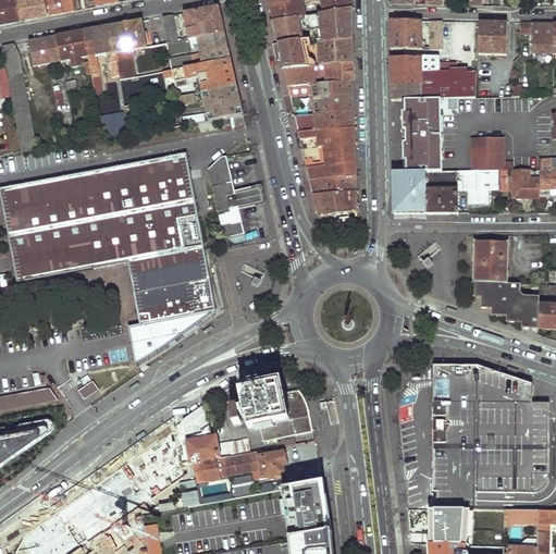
[(0,21),(3,20),(10,19),(7,0),(0,0),(0,21)]
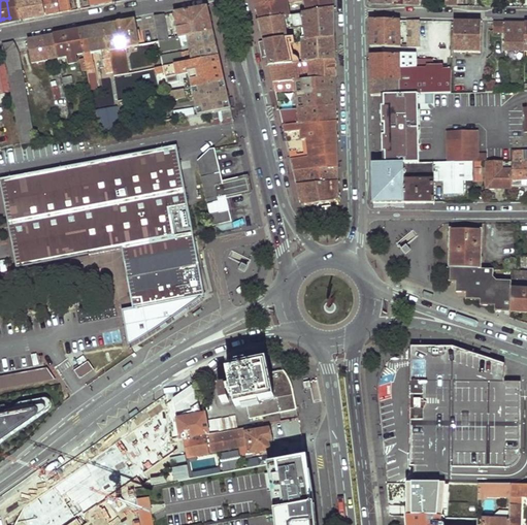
[(6,0),(9,18),(21,15),(18,0),(6,0)]
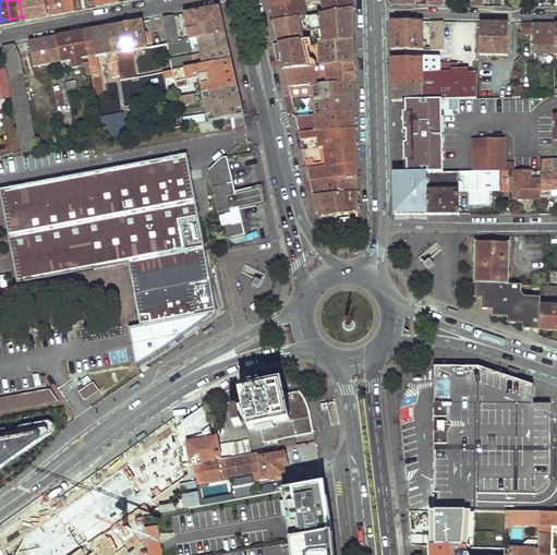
[(19,0),(22,16),(32,15),(51,11),(61,9),(60,0),(19,0)]
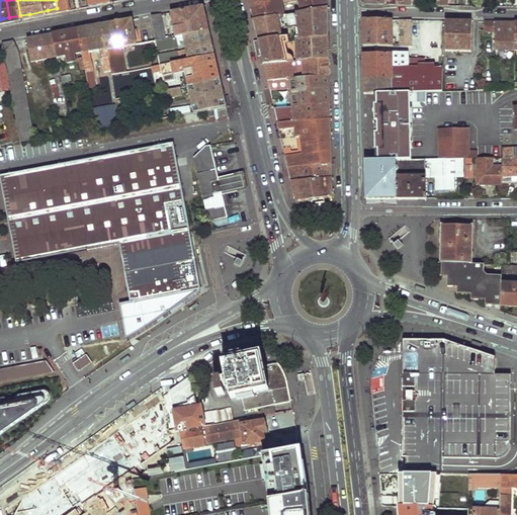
[(57,0),(59,8),(67,7),(65,0),(57,0)]
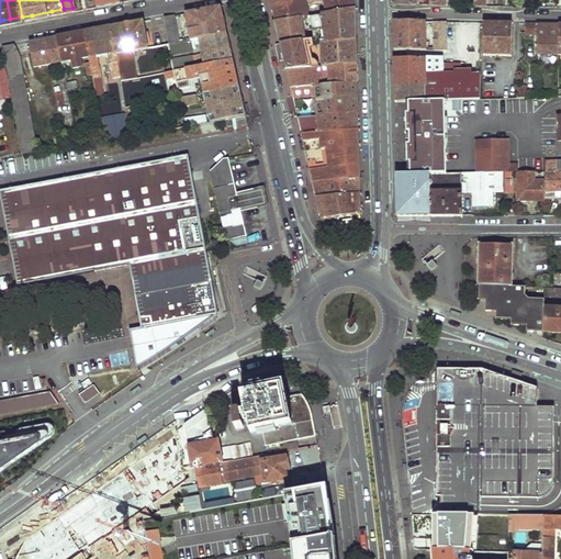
[(289,0),(271,4),(273,11),(276,19),(298,15),(303,14),(306,13),(303,2),(311,0),(324,0),(326,10),(355,6),(355,0),(289,0)]
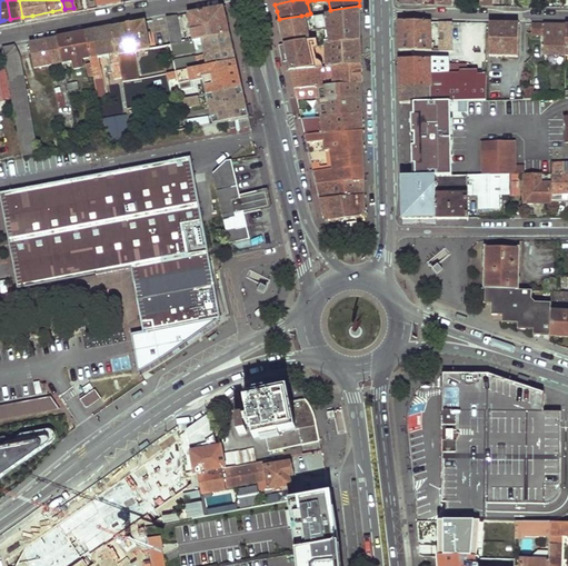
[(226,19),(222,3),(216,5),(193,9),(187,10),(192,40),(229,32),(226,19)]
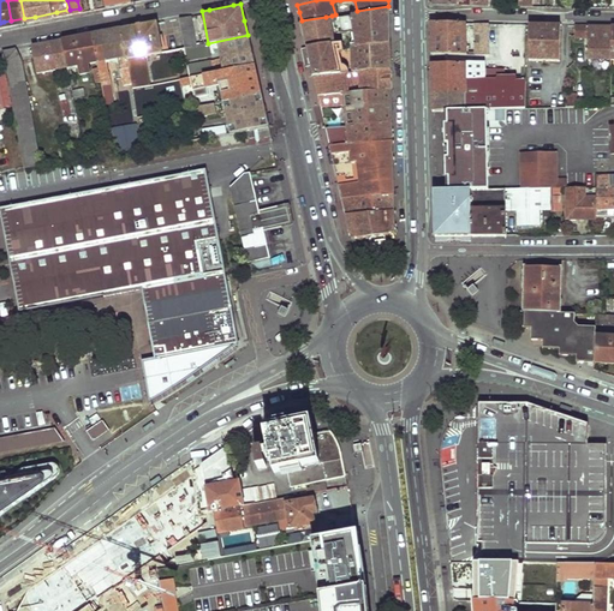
[(389,23),(388,6),(357,11),(335,15),(332,16),(334,24),(337,25),(337,29),(341,29),(341,30),(350,29),(351,45),(389,41),(389,23)]
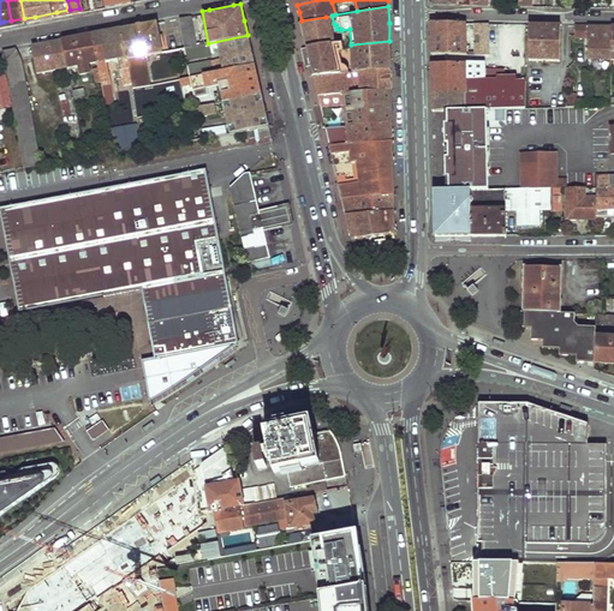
[(179,16),(184,48),(196,46),(189,15),(179,16)]
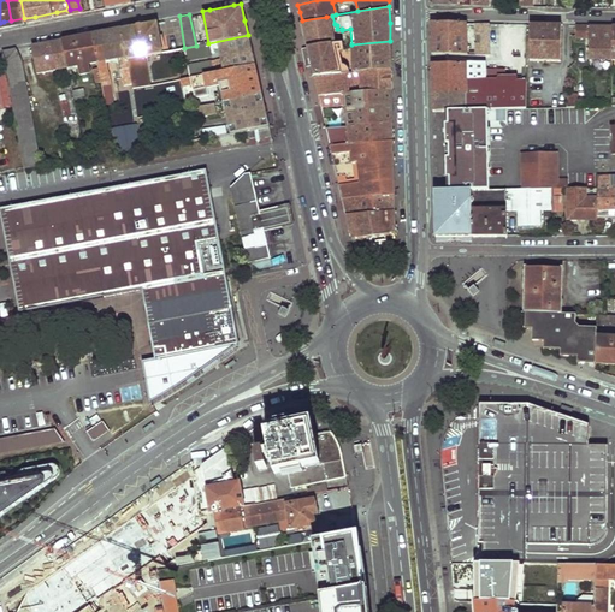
[(335,24),(332,16),(326,17),(327,30),(332,30),(337,29),(337,25),(335,24)]
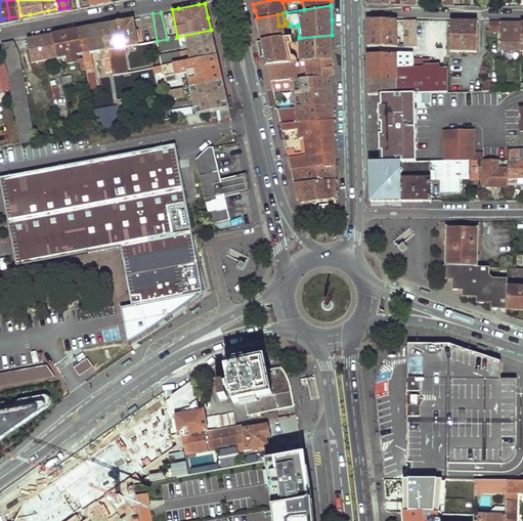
[(284,35),(282,26),(278,26),(277,14),(257,17),(261,38),(284,35)]
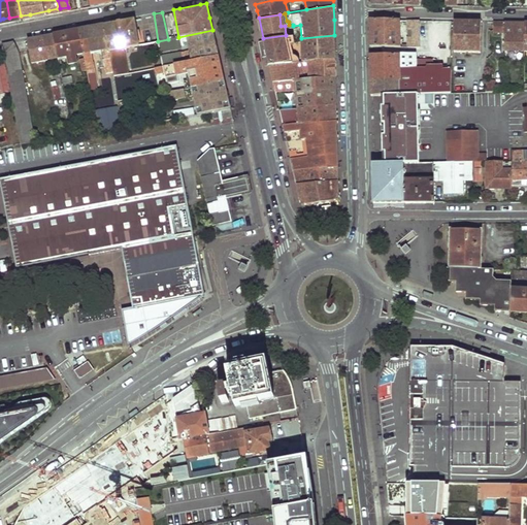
[(400,44),(399,18),(369,17),(369,30),(370,43),(400,44)]
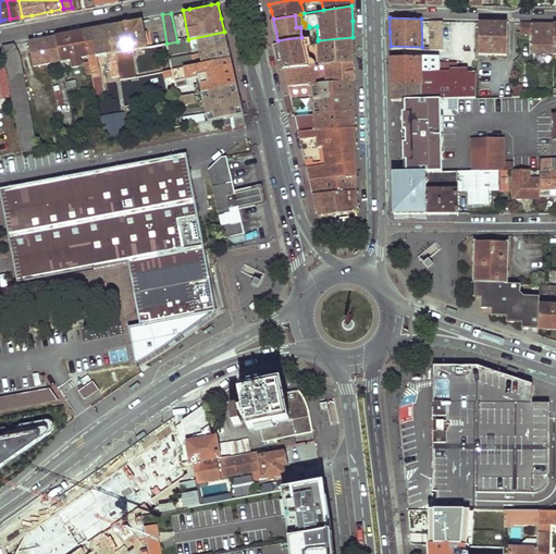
[(122,48),(130,46),(132,50),(146,48),(141,19),(109,24),(114,53),(122,52),(122,48)]
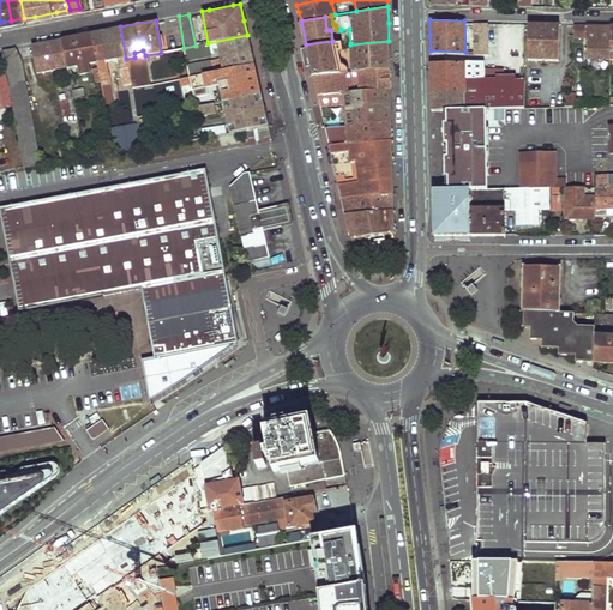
[(487,26),(488,20),(474,20),(474,30),(480,30),(480,40),(474,40),(474,52),(487,52),(487,31),(487,26)]
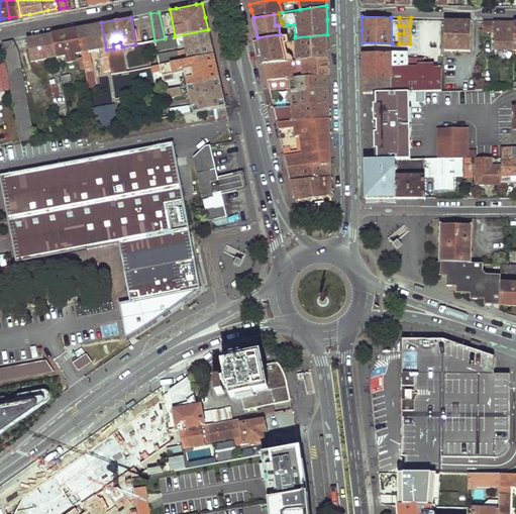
[(470,48),(471,18),(459,18),(444,18),(444,47),(470,48)]
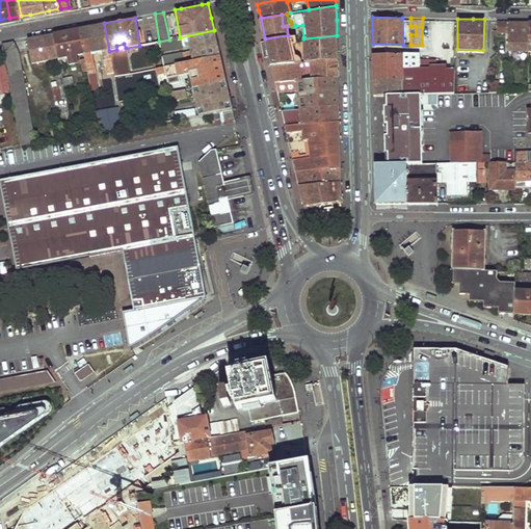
[(529,49),(530,20),(513,20),(497,19),(497,30),(507,30),(507,48),(529,49)]
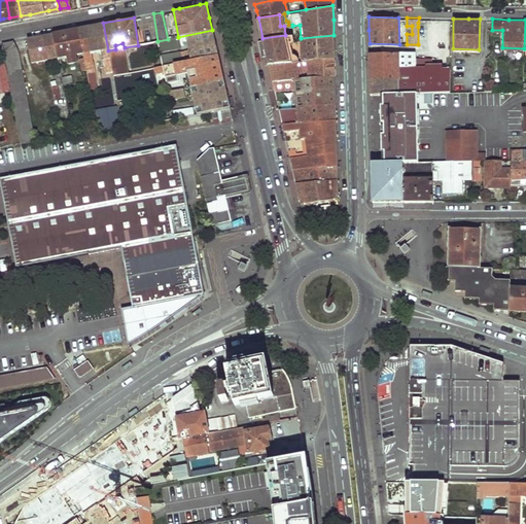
[(100,50),(103,68),(110,66),(108,50),(103,23),(91,26),(78,28),(83,53),(84,58),(86,70),(90,70),(90,67),(92,66),(90,53),(100,50)]
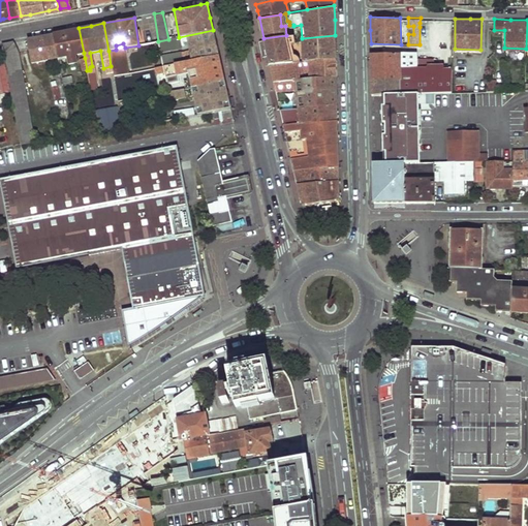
[(428,44),(429,27),(420,27),(420,44),(428,44)]
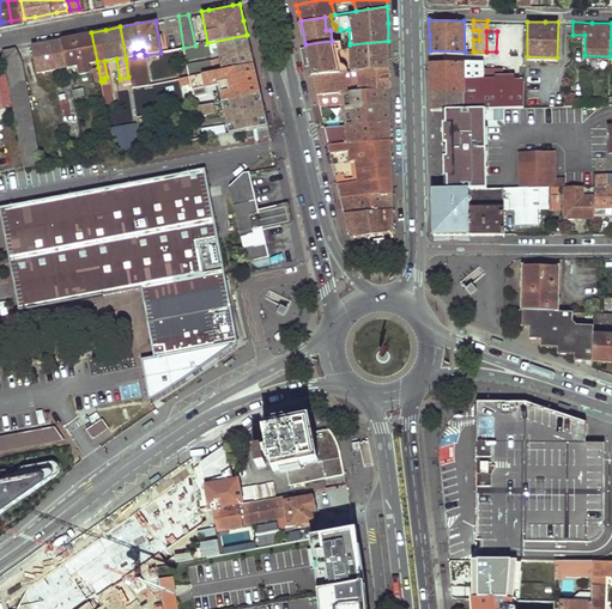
[(89,74),(88,64),(97,61),(91,32),(77,35),(61,38),(67,65),(67,68),(77,67),(78,75),(89,74)]
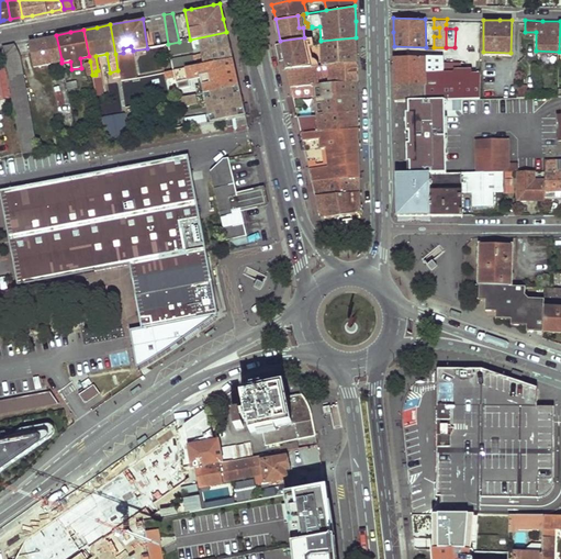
[(232,59),(226,32),(190,40),(179,42),(168,44),(170,55),(193,49),(192,42),(202,40),(204,54),(172,59),(175,71),(232,59)]
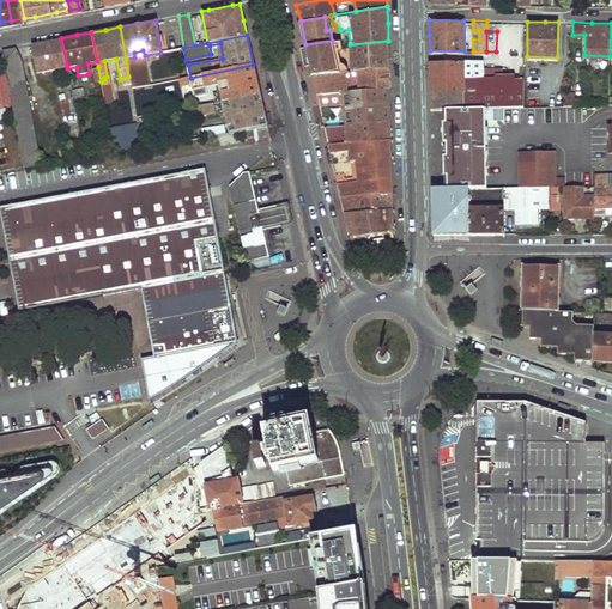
[(61,38),(30,44),(35,71),(67,65),(61,38)]
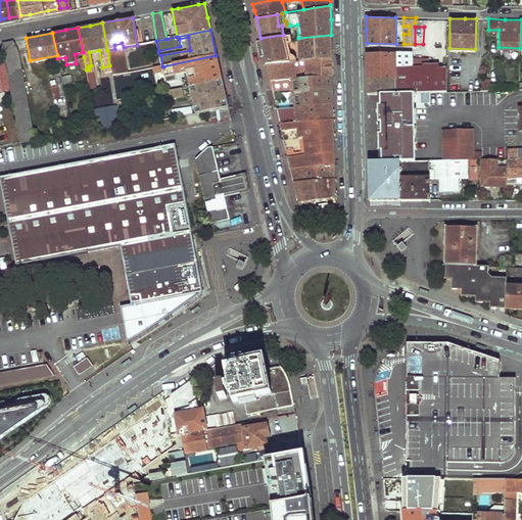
[(284,40),(283,35),(261,38),(264,49),(267,62),(289,59),(284,40)]
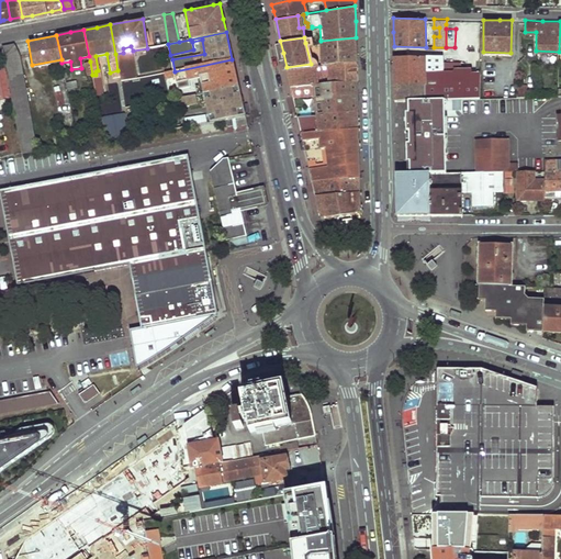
[(356,48),(356,37),(321,41),(322,60),(322,63),(357,62),(356,48)]
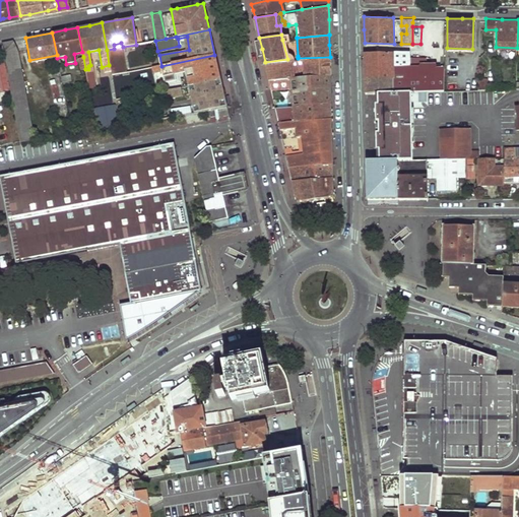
[(19,143),(34,140),(15,40),(2,42),(19,143)]
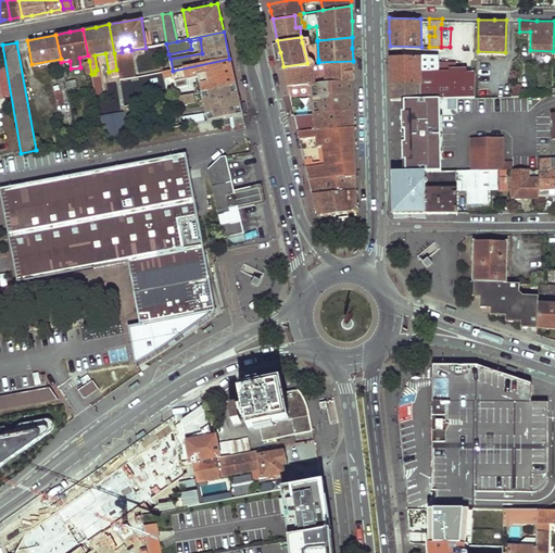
[(122,52),(114,53),(116,70),(118,83),(135,79),(129,51),(122,52)]
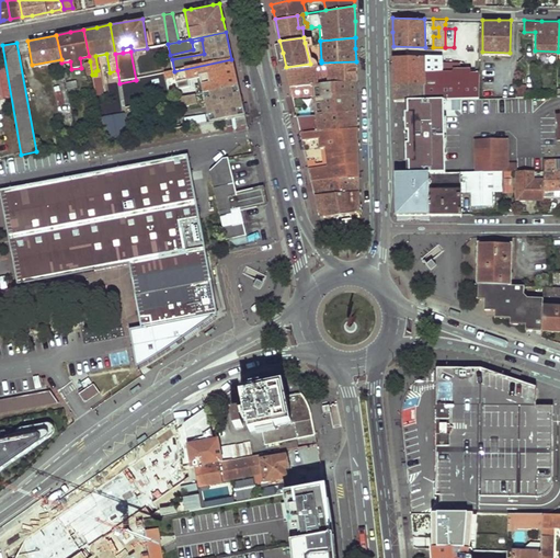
[(442,61),(442,54),(393,54),(393,76),(395,97),(404,97),(446,95),(477,95),(479,68),(454,68),(453,61),(442,61)]
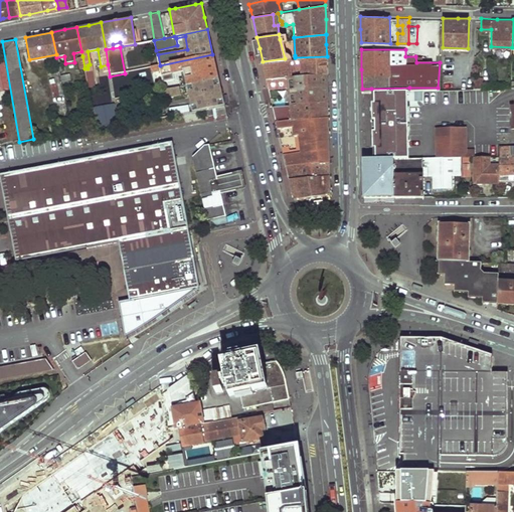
[(161,75),(182,71),(186,86),(218,78),(212,54),(160,65),(159,66),(161,75)]
